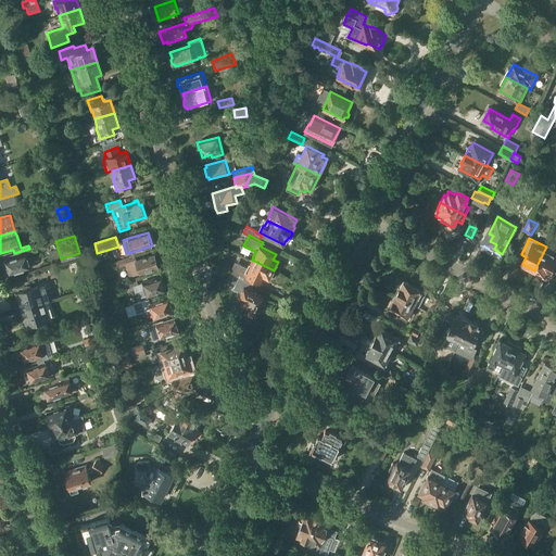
[(548,248),(546,247),(534,270),(546,277),(555,257),(555,249),(550,245),(548,248)]
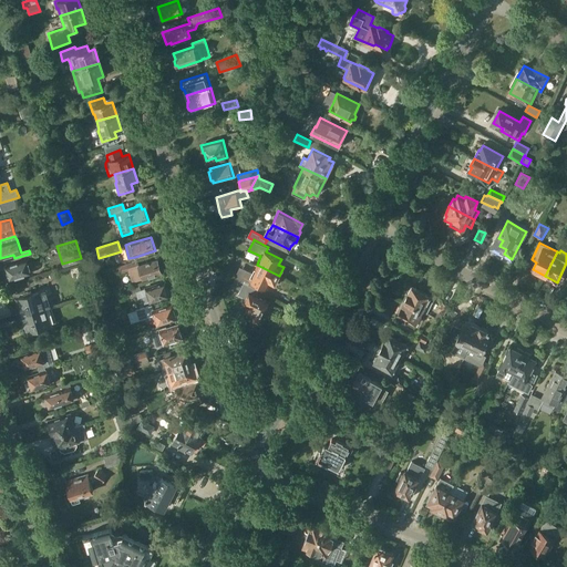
[(29,259),(6,267),(10,280),(32,272),(29,259)]
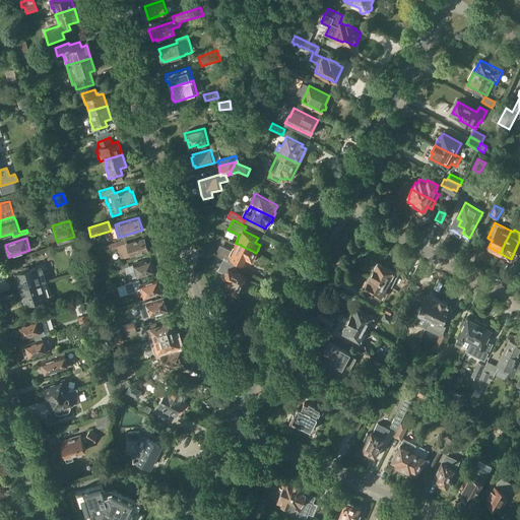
[(109,245),(111,250),(118,247),(121,258),(131,255),(131,256),(148,250),(144,238),(128,243),(127,239),(109,245)]
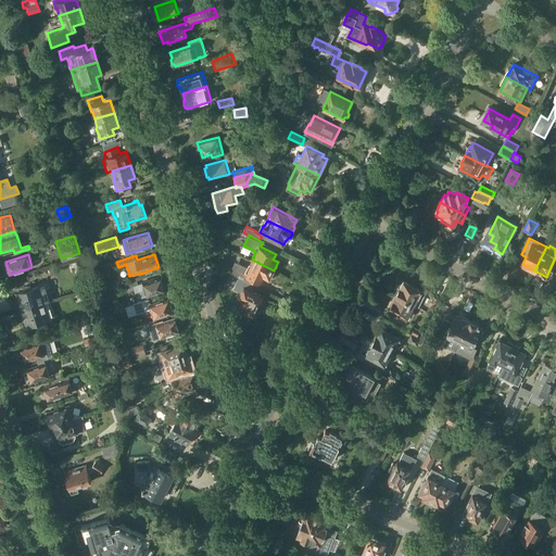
[(251,282),(253,279),(261,282),(264,277),(269,279),(274,270),(252,260),(250,264),(248,267),(236,262),(230,273),(231,273),(251,282)]
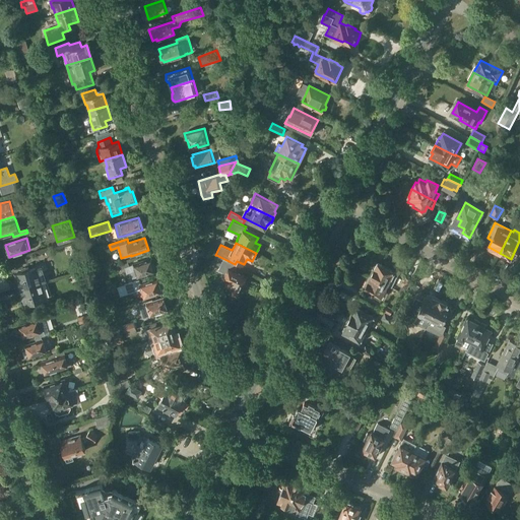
[(224,284),(230,286),(229,290),(238,296),(246,277),(235,272),(238,266),(235,264),(216,255),(213,262),(221,265),(218,270),(225,273),(223,277),(226,279),(224,284)]
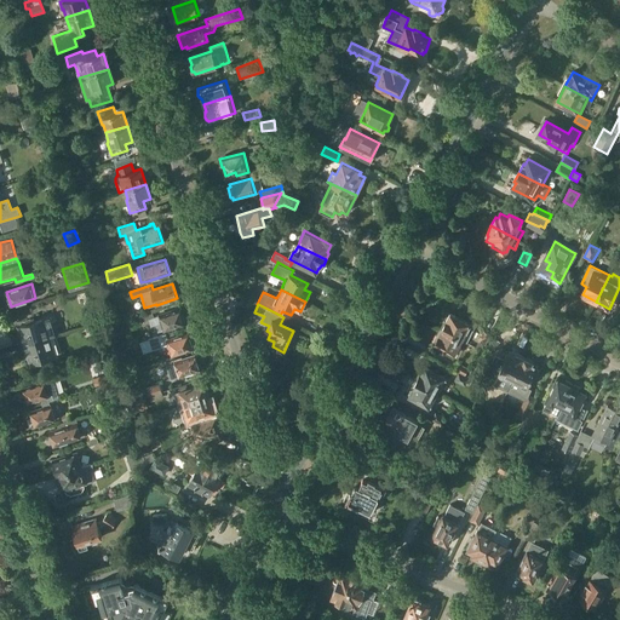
[(151,326),(156,325),(159,332),(185,323),(182,308),(159,316),(159,315),(149,319),(147,314),(139,316),(142,322),(149,320),(151,326)]
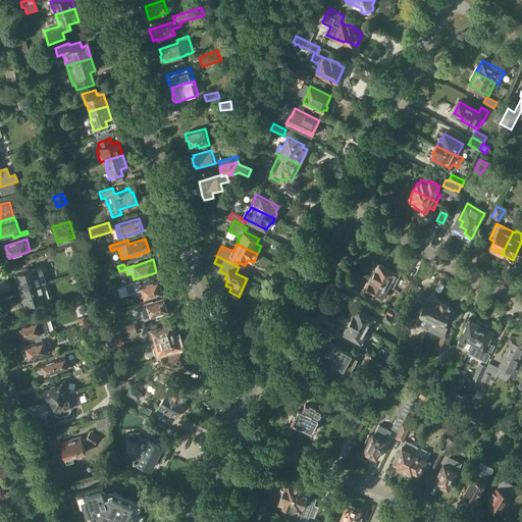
[(394,278),(397,273),(379,264),(372,276),(389,285),(389,286),(393,289),(394,289),(398,280),(394,278)]
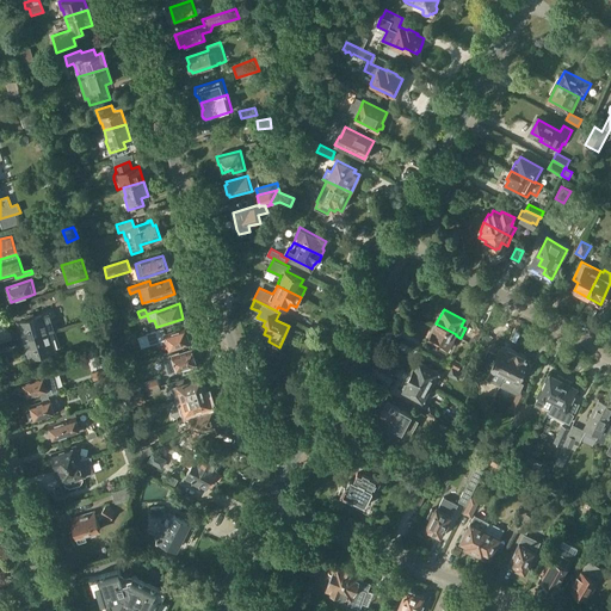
[(44,313),(44,314),(20,321),(25,339),(55,329),(50,312),(44,313)]
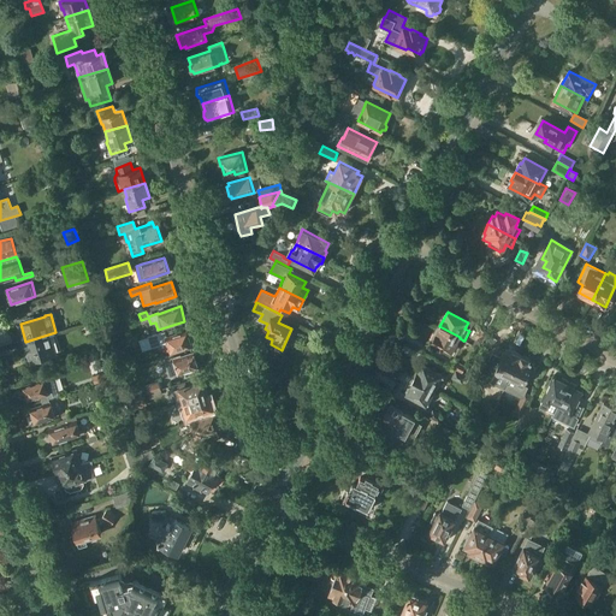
[(457,343),(460,338),(460,337),(439,326),(432,342),(454,353),(458,343),(457,343)]
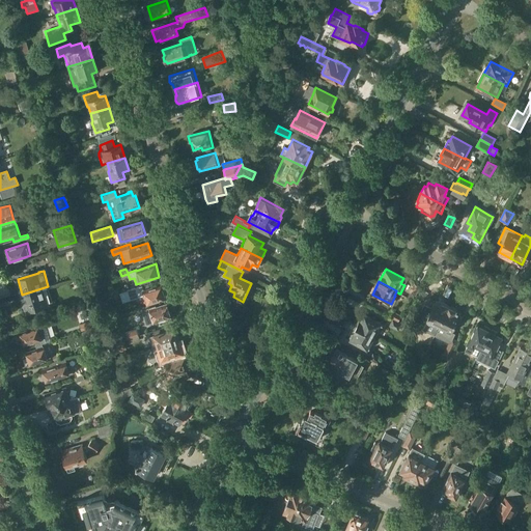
[(411,292),(416,295),(420,286),(415,283),(411,292)]
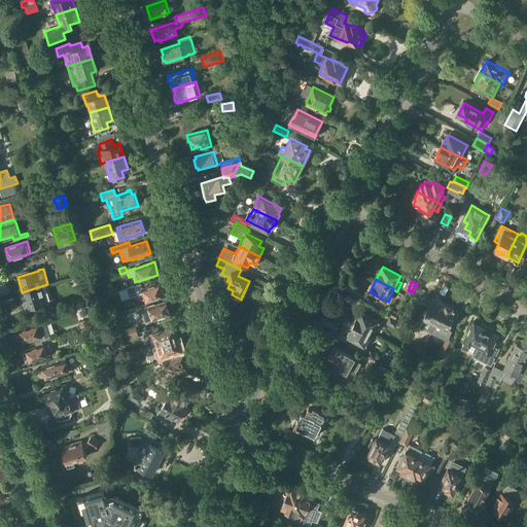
[(127,288),(130,297),(142,293),(145,302),(164,295),(161,283),(143,288),(142,283),(127,288)]
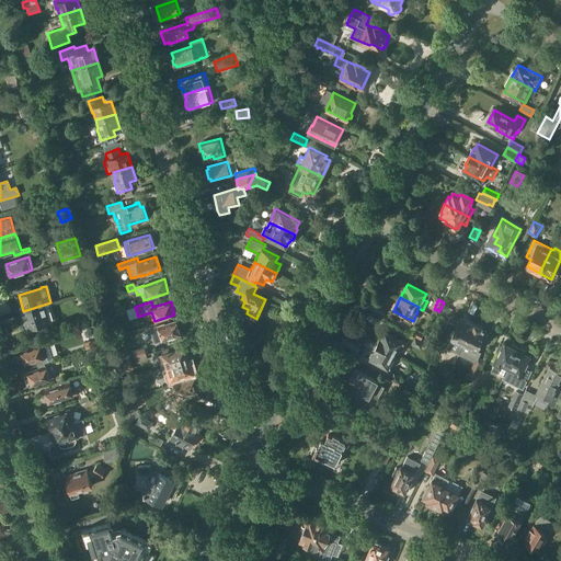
[(56,319),(50,302),(23,311),(29,328),(50,321),(52,321),(56,319)]
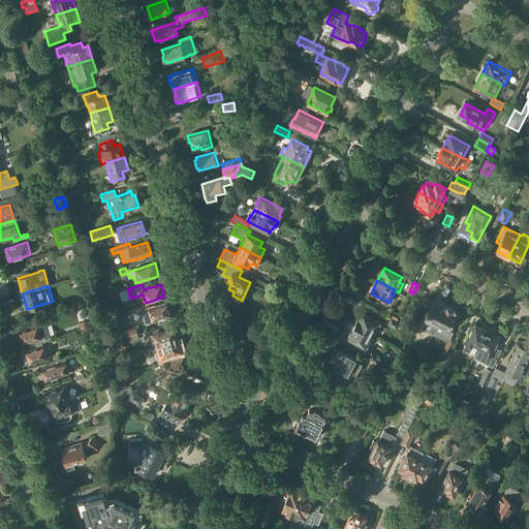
[(431,306),(423,302),(414,318),(429,325),(431,321),(437,324),(446,306),(439,302),(438,303),(434,301),(431,306)]
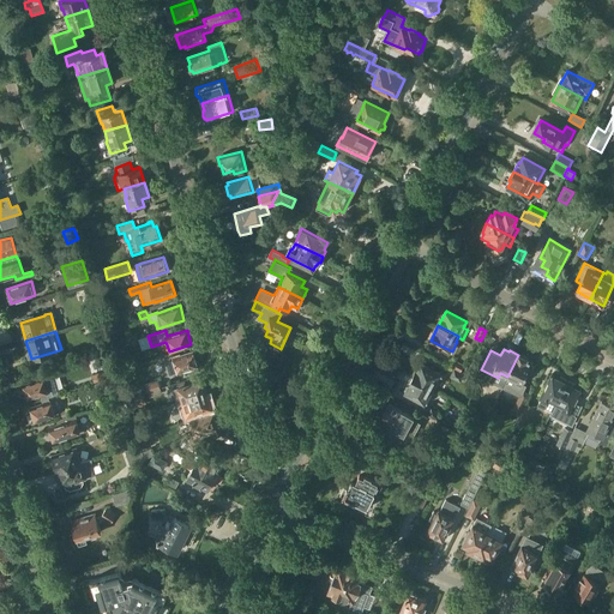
[(181,355),(180,353),(164,359),(169,375),(178,373),(179,374),(185,372),(185,374),(196,371),(194,367),(198,366),(197,365),(198,365),(197,363),(198,363),(198,362),(198,360),(197,359),(196,359),(193,353),(193,351),(181,355)]
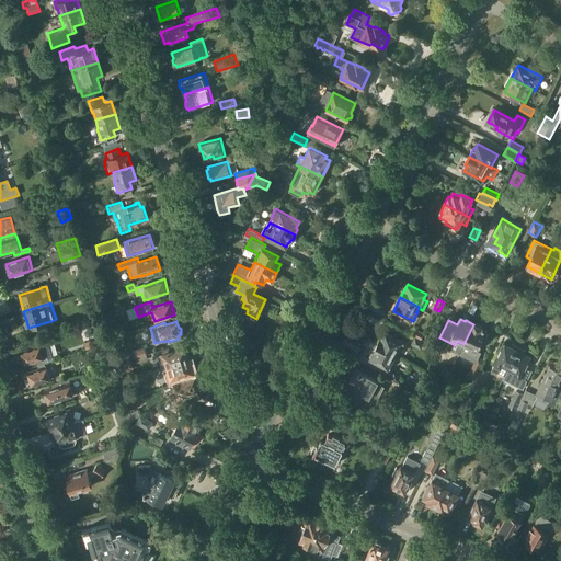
[(468,376),(467,377),(474,380),(481,368),(484,359),(479,356),(481,352),(478,350),(487,332),(481,330),(482,329),(473,324),(464,344),(459,354),(474,362),(468,374),(467,376),(468,376)]
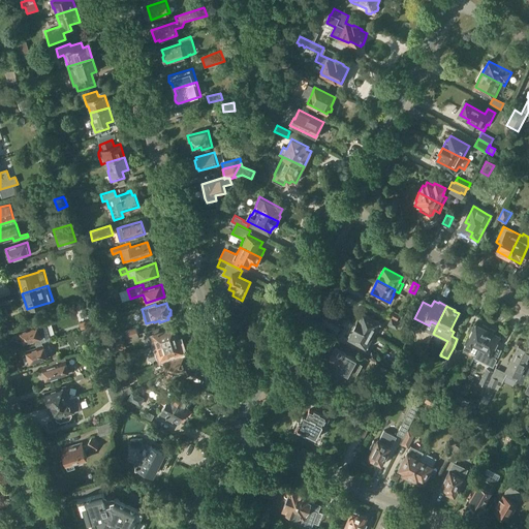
[(389,316),(392,318),(397,321),(400,315),(392,310),(389,316)]
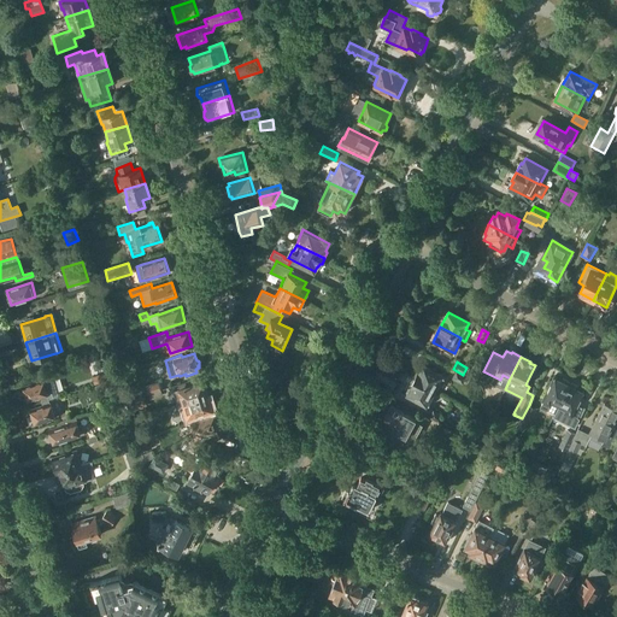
[(419,374),(418,372),(415,380),(436,391),(444,376),(423,365),(419,374)]
